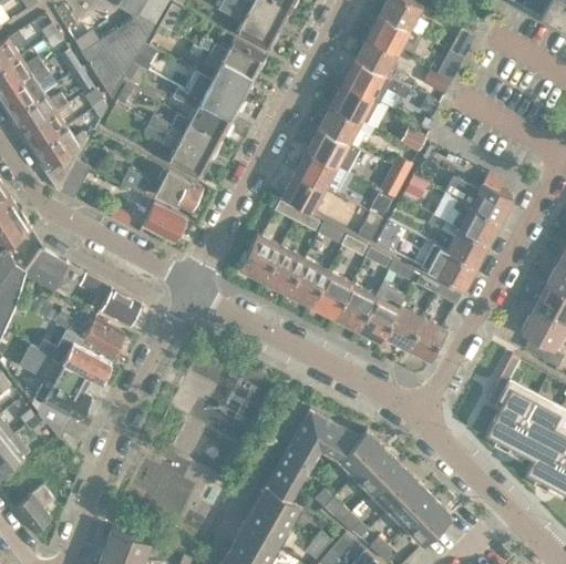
[(21,0),(28,10),(39,2),(37,0),(21,0)]
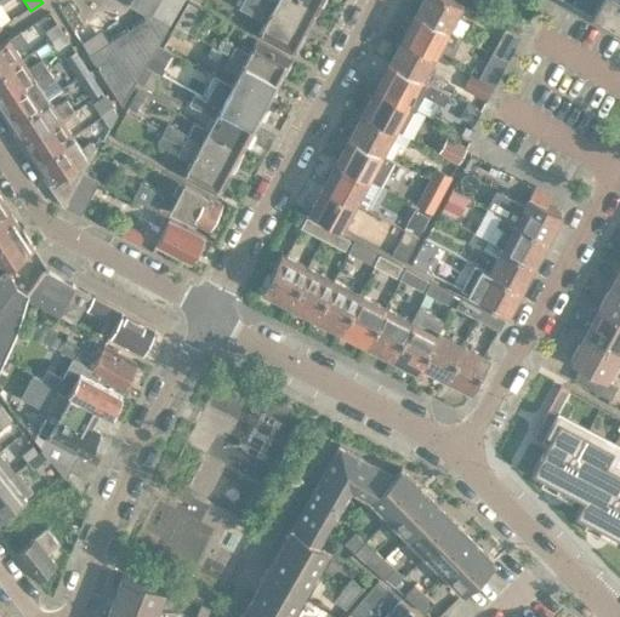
[(158,47),(185,0),(132,0),(130,5),(148,16),(144,22),(90,57),(123,107),(146,68),(158,47)]
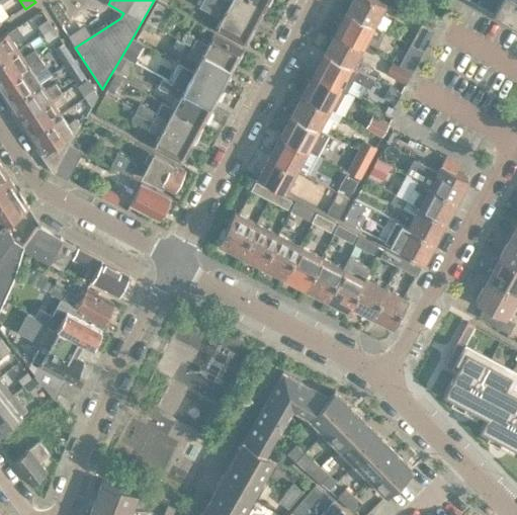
[(255,26),(212,5),(204,0),(199,8),(220,19),(214,29),(245,46),(247,47),(254,31),(253,31),(255,26)]
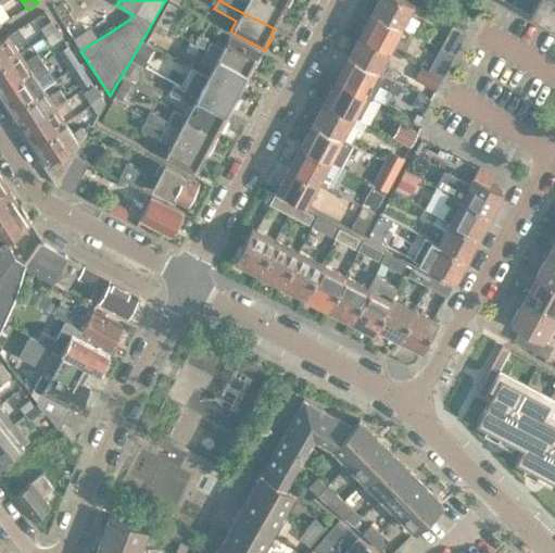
[(267,0),(247,0),(246,3),(240,0),(218,0),(219,0),(228,5),(274,28),(276,24),(278,25),(286,10),(267,0)]
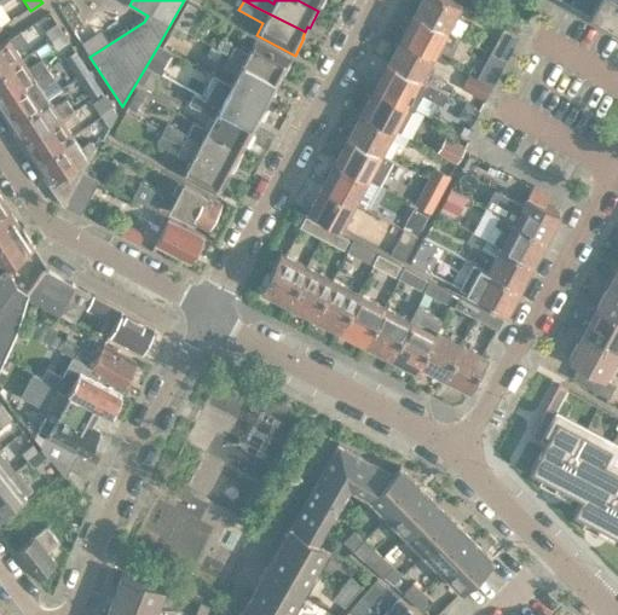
[(298,0),(318,11),(324,0),(298,0)]
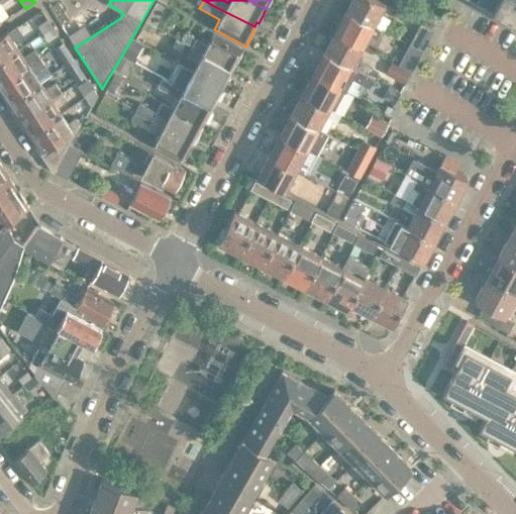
[(384,5),(374,0),(353,0),(346,13),(373,26),(384,5)]
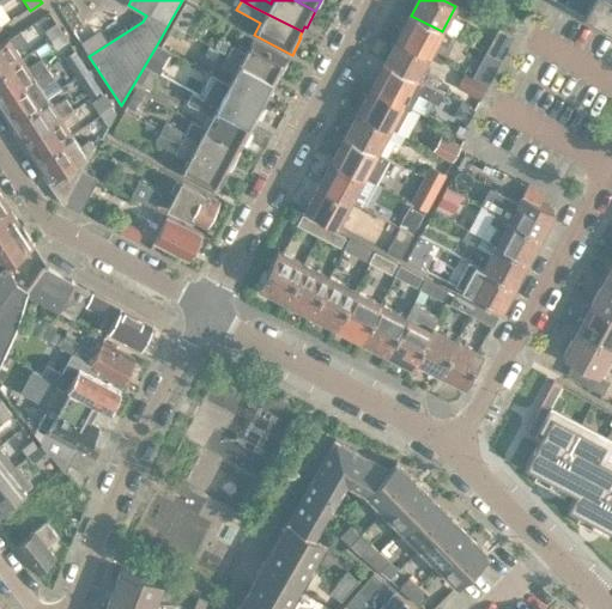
[(611,1),(610,0),(564,0),(562,5),(611,32),(611,1)]
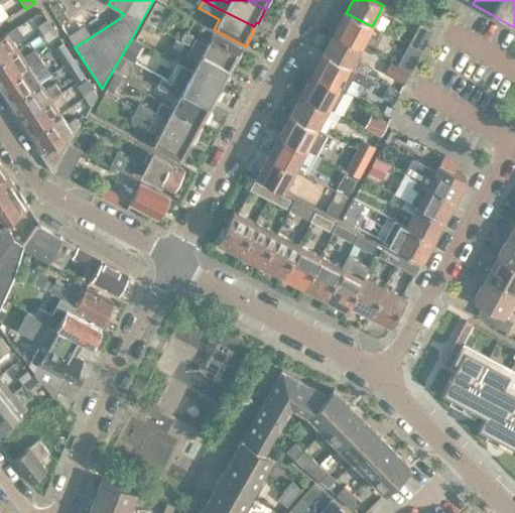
[(155,30),(165,10),(155,6),(144,24),(155,30)]
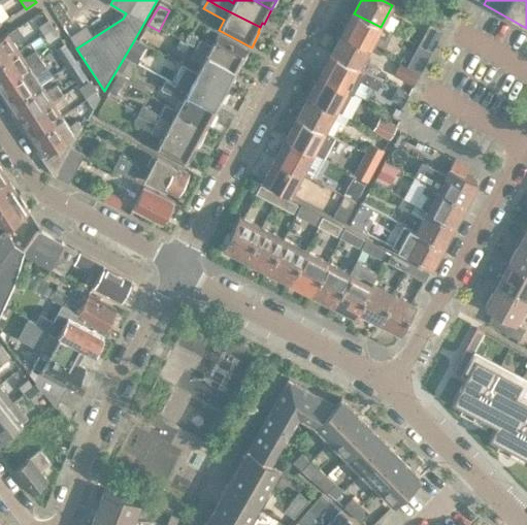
[(369,48),(381,27),(354,13),(342,34),(369,48)]
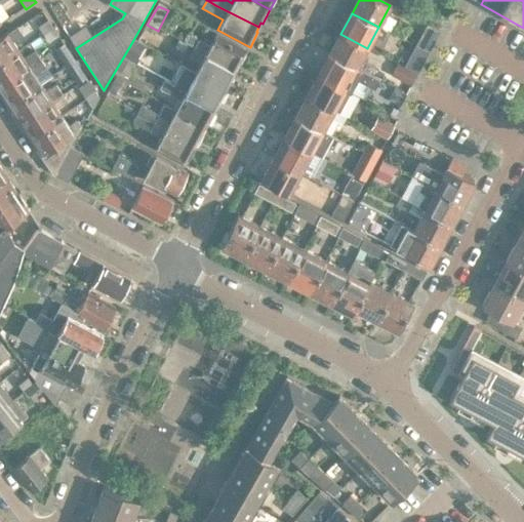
[(39,29),(43,36),(53,30),(49,23),(39,29)]
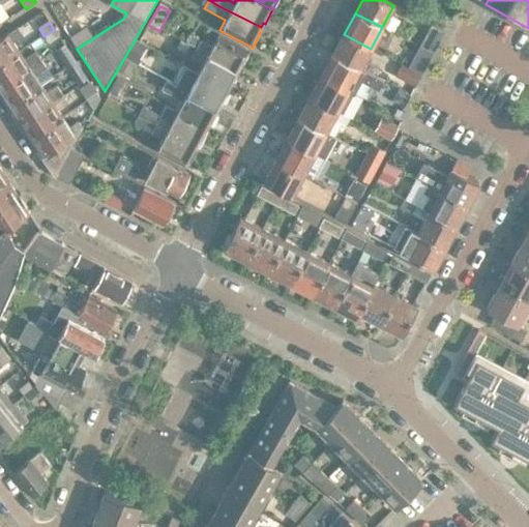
[(433,27),(421,49),(433,55),(445,33),(433,27)]
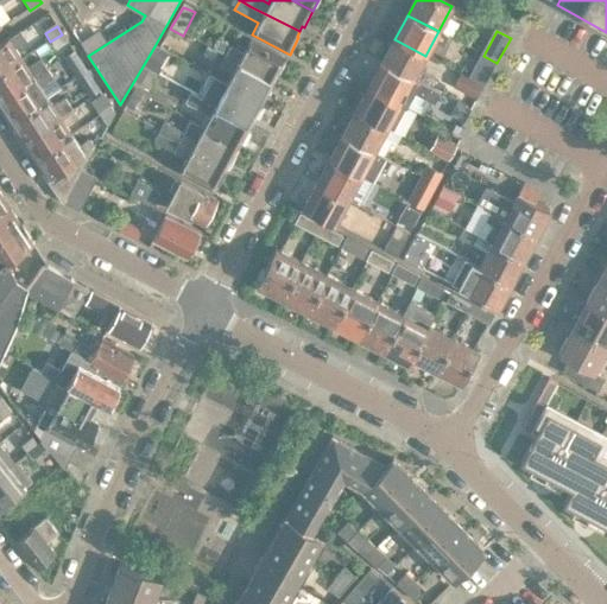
[(0,46),(0,74),(21,61),(16,51),(27,43),(20,33),(0,46)]
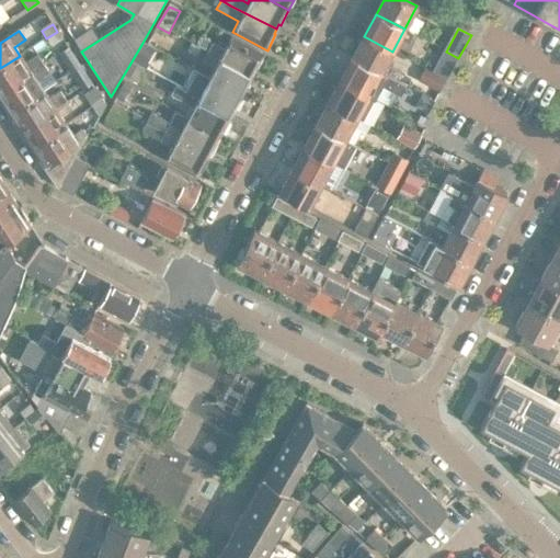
[(46,38),(53,47),(63,41),(57,32),(46,38)]
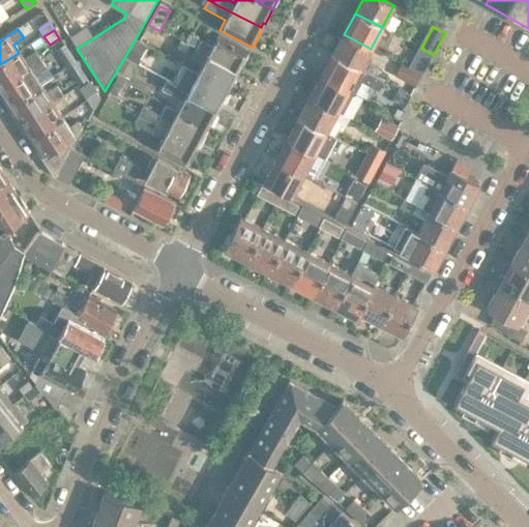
[(344,34),(332,56),(359,69),(371,49),(344,34)]
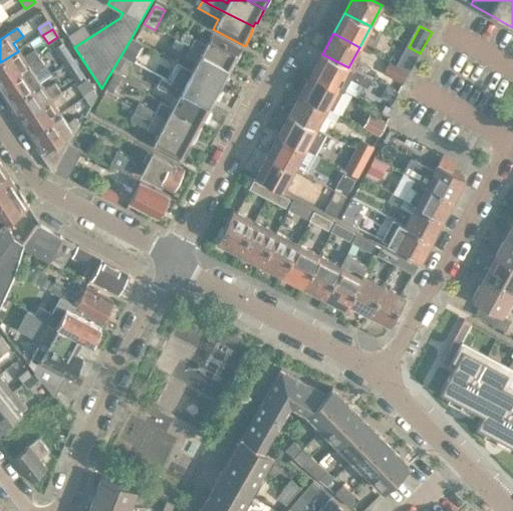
[(240,51),(240,50),(210,34),(205,45),(186,35),(182,43),(189,47),(230,69),(232,64),(234,65),(242,51),(240,51)]
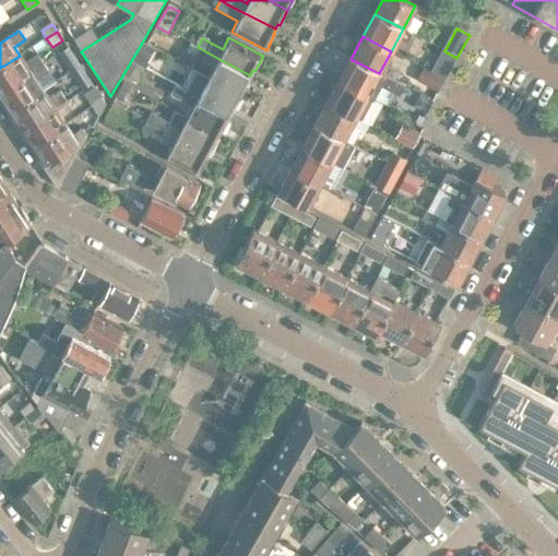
[(155,51),(145,45),(142,43),(131,61),(144,70),(155,51)]
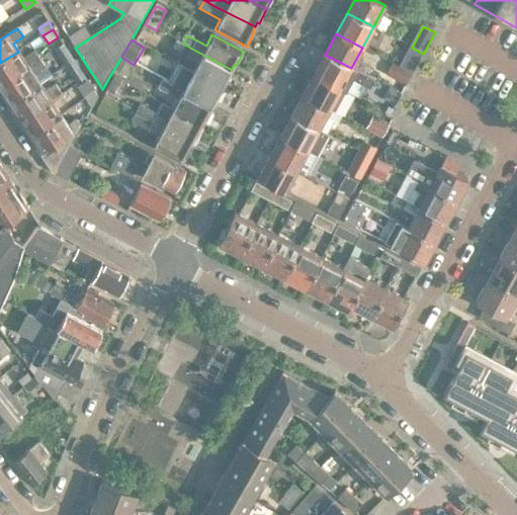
[(170,48),(185,56),(189,48),(174,39),(170,48)]
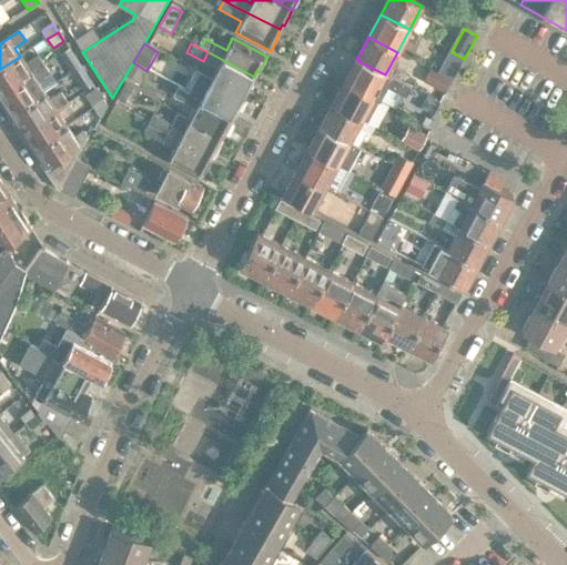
[(59,58),(71,76),(81,68),(70,50),(59,58)]
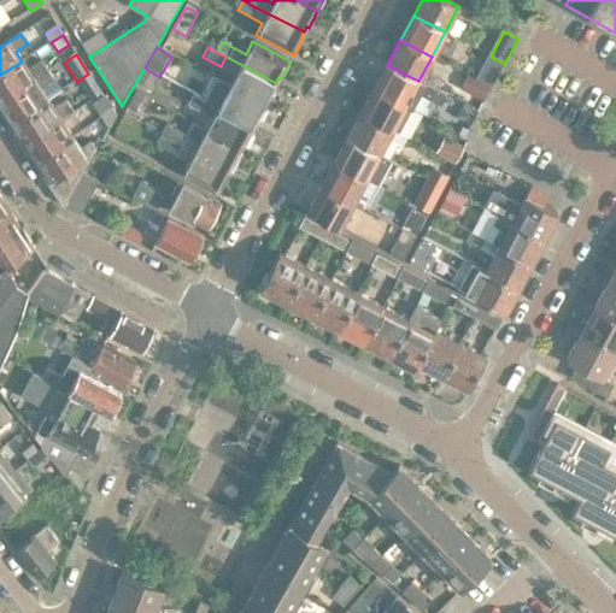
[(274,88),(276,83),(227,57),(226,57),(221,66),(235,74),(228,86),(267,106),(276,89),(274,88)]
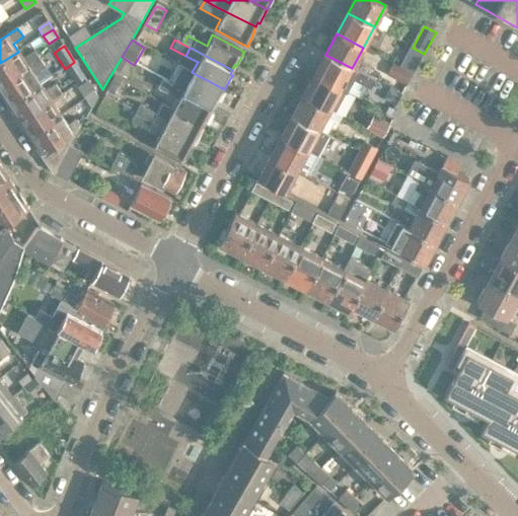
[(404,63),(416,69),(424,54),(413,48),(404,63)]
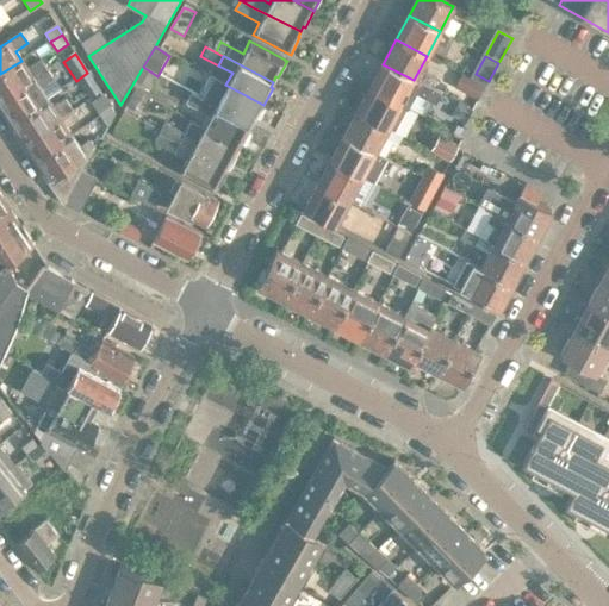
[(0,102),(48,72),(41,61),(29,70),(22,61),(0,74),(0,102)]
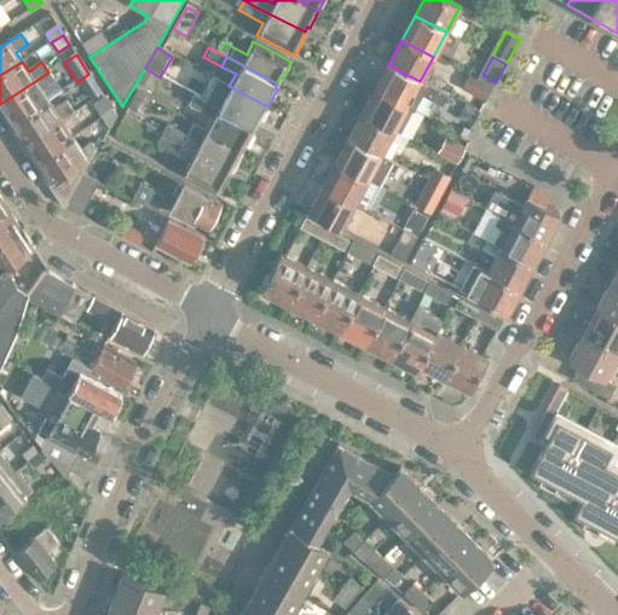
[(420,81),(388,65),(375,90),(415,110),(423,96),(443,106),(448,97),(420,81)]
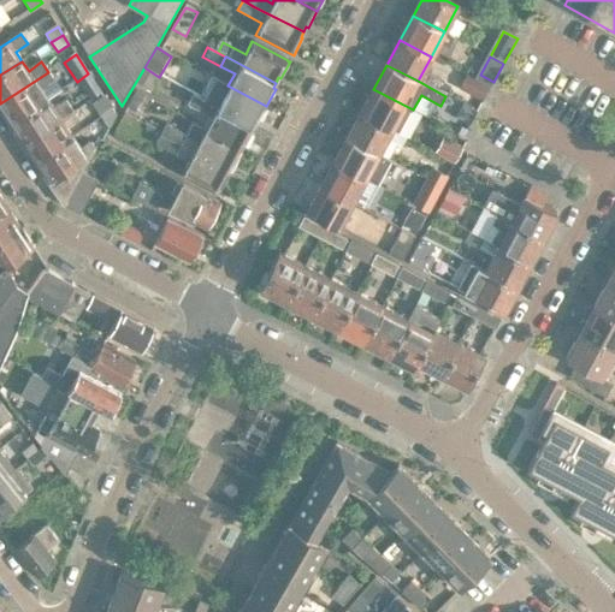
[(159,77),(145,69),(135,87),(149,94),(159,77)]
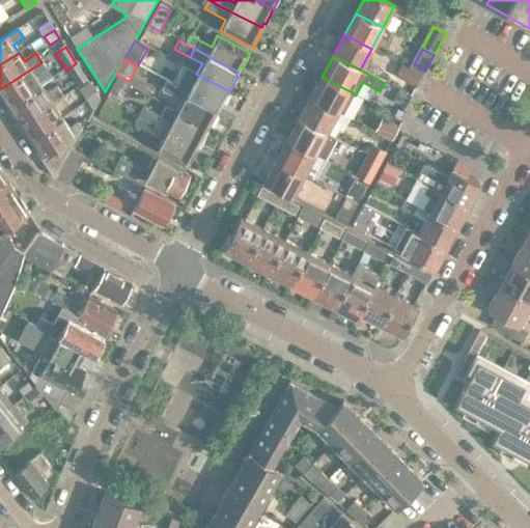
[(46,70),(42,62),(0,89),(0,91),(1,93),(0,94),(8,108),(42,86),(34,77),(46,70)]
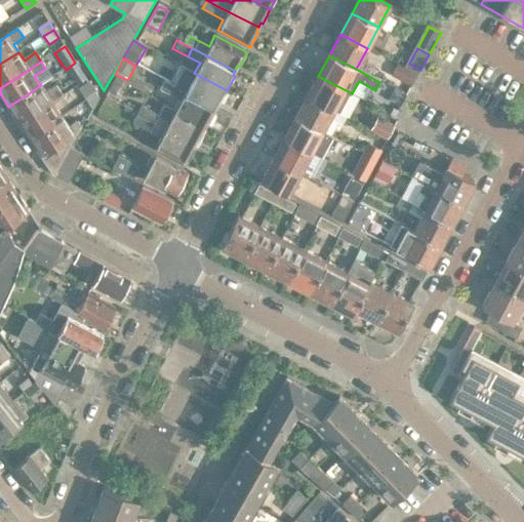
[(66,70),(76,86),(86,79),(75,63),(66,70)]
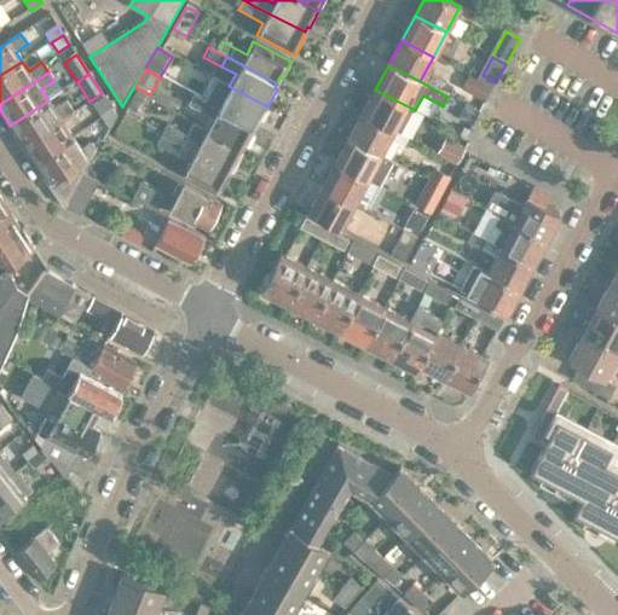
[(259,123),(267,106),(229,86),(213,77),(206,90),(191,82),(186,92),(194,96),(203,100),(254,127),(256,122),(259,123)]
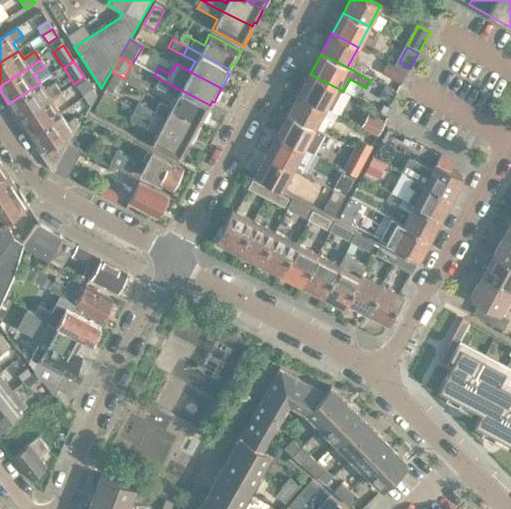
[(405,73),(388,65),(383,74),(400,83),(405,73)]
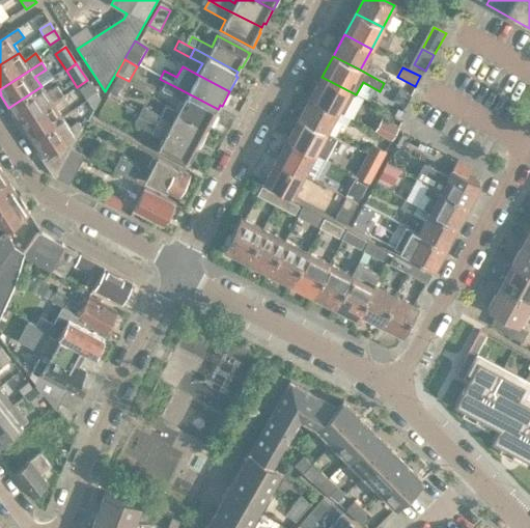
[(322,77),(311,98),(337,112),(344,116),(356,94),(322,77)]
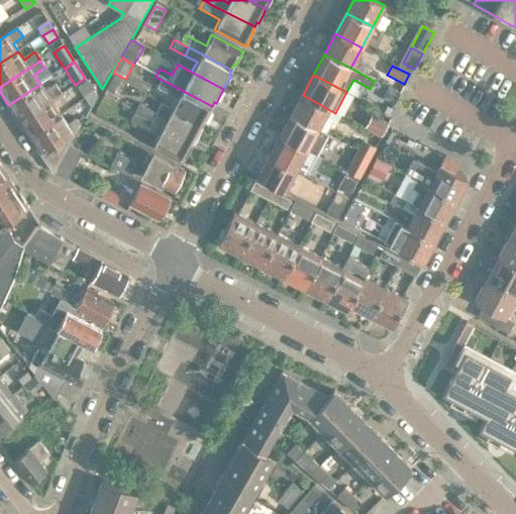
[(116,98),(123,84),(113,79),(106,93),(116,98)]
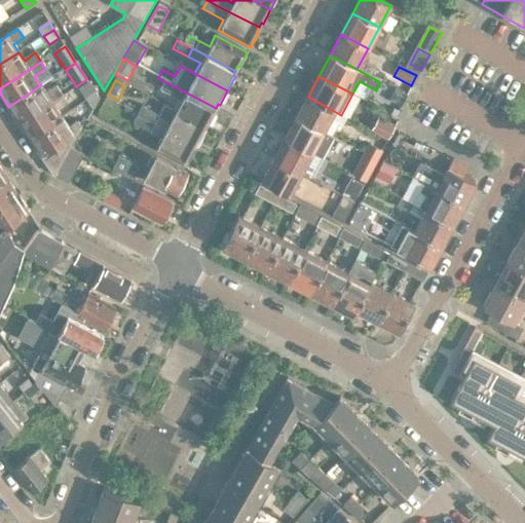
[(215,114),(213,113),(216,108),(173,85),(164,81),(160,90),(180,102),(175,111),(208,128),(215,114)]
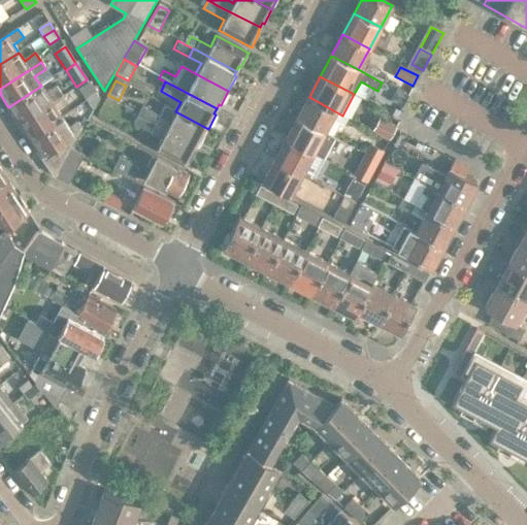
[(79,91),(85,99),(95,92),(90,85),(79,91)]
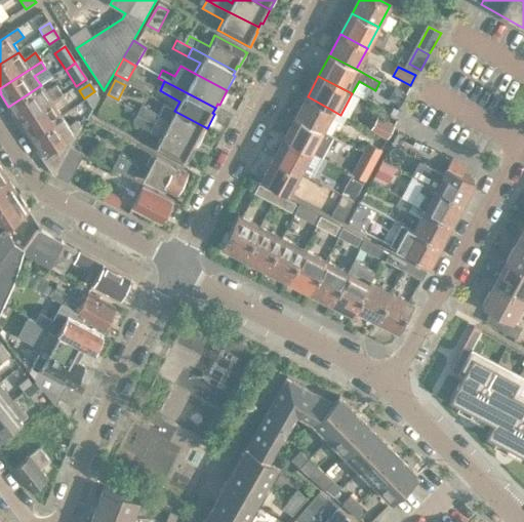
[(18,119),(22,122),(52,103),(62,95),(56,87),(46,93),(41,85),(8,107),(17,120),(18,119)]
